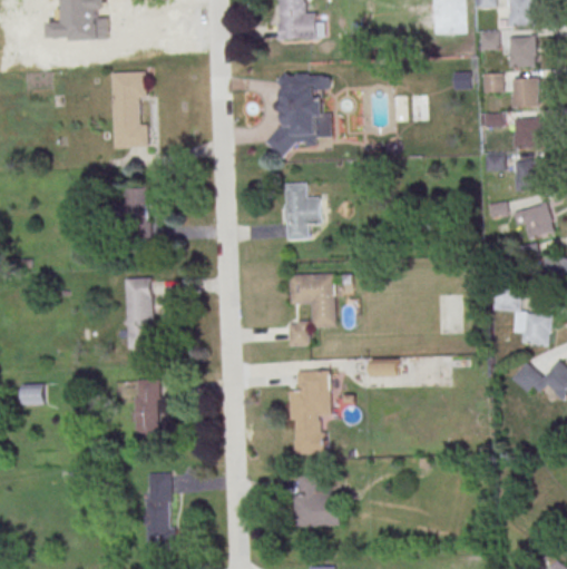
[(126,0),(107,0),(108,46),(140,45),(140,13),(127,13),(126,0)]
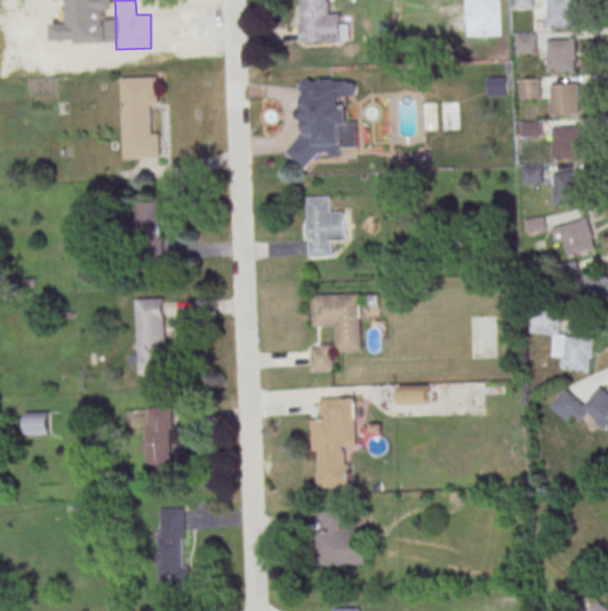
[(338,14),(325,14),(324,0),(296,0),(298,43),(338,43),(338,14)]
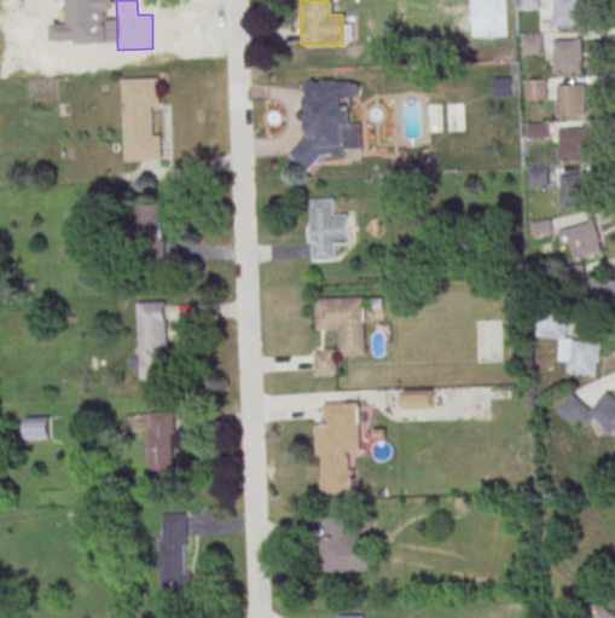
[(552,0),(580,0),(581,16),(580,17),(581,28),(552,29),(551,15),(553,15),(552,0)]
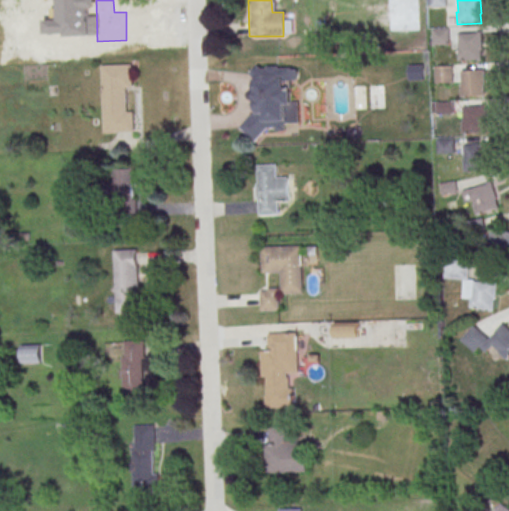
[(447,45),(447,30),(430,30),(430,45),(447,45)]
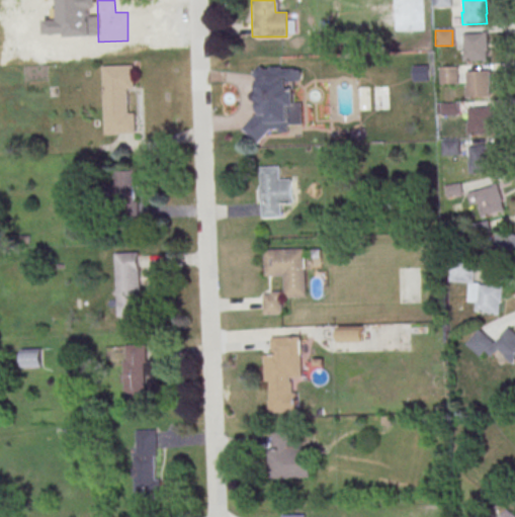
[(462,34),(486,33),(487,51),(486,51),(487,60),(462,61),(461,50),(463,50),(462,34)]
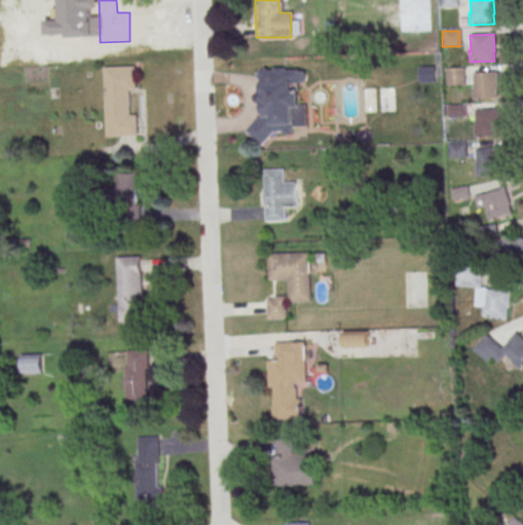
[(104,67),(135,67),(135,90),(128,90),(129,115),(136,115),(137,136),(106,137),(104,67)]
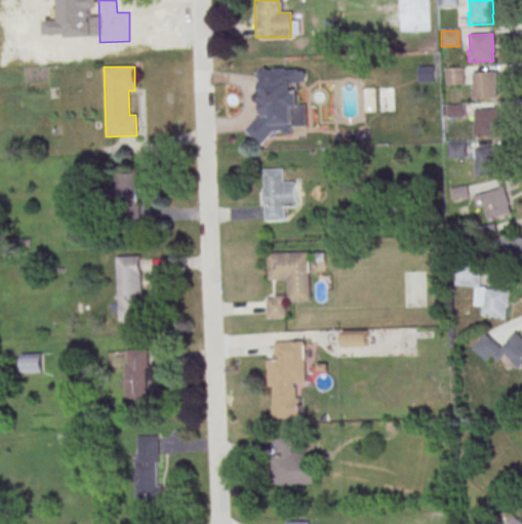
[(443,85),(462,85),(462,68),(443,68),(443,85)]
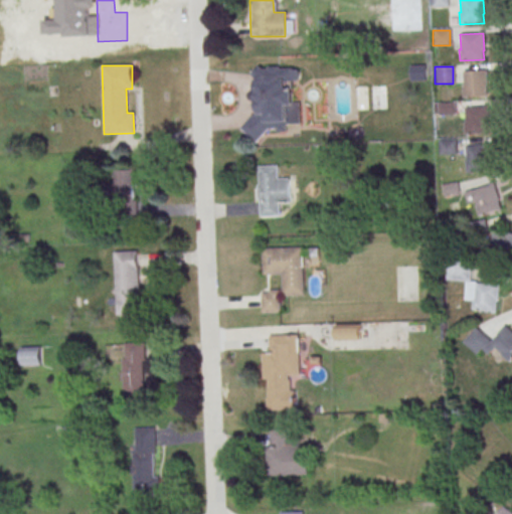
[(254,118),(241,118),(241,138),(264,138),(264,127),(285,127),(285,106),(295,106),(295,68),(254,68),(254,118)]
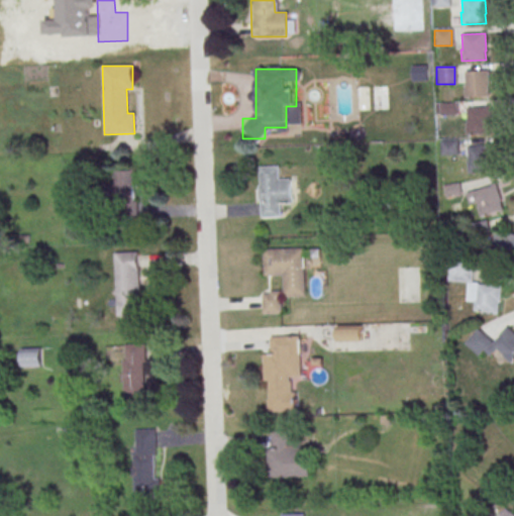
[(465,72),(488,71),(489,88),(488,88),(488,97),(464,98),(464,86),(465,86),(465,72)]
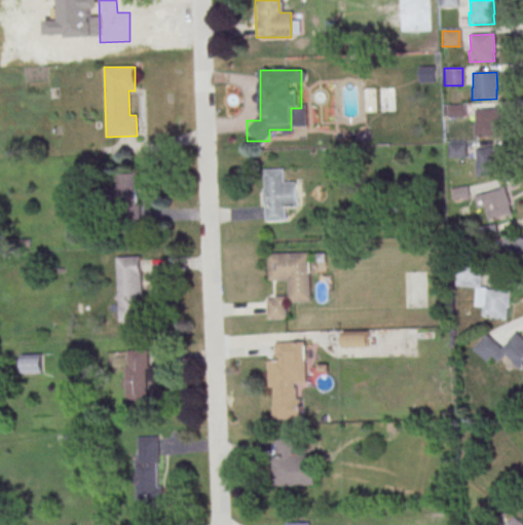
[(464,117),(464,105),(445,105),(446,117),(464,117)]
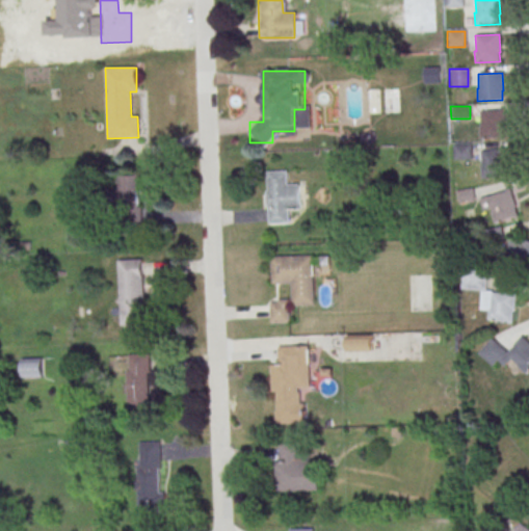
[(479,111),(503,110),(504,128),(503,128),(503,137),(479,138),(478,127),(480,127),(479,111)]
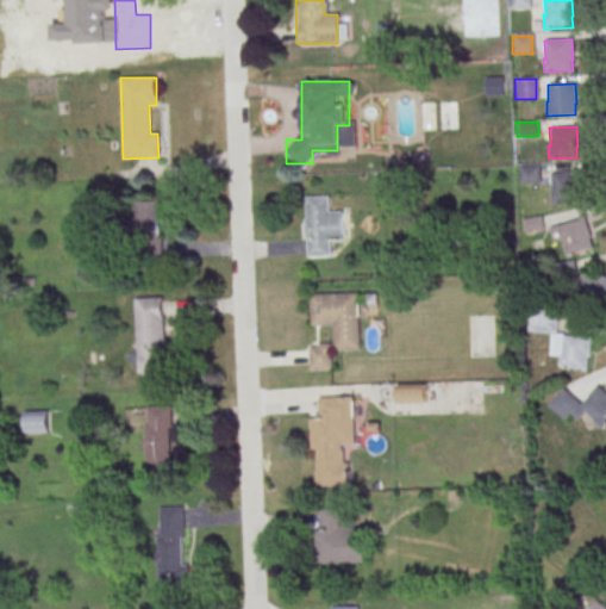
[(538,166),(516,166),(516,184),(538,184),(538,166)]
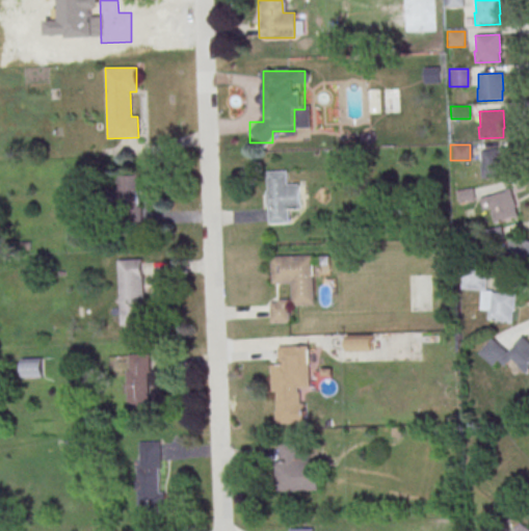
[(479,179),(504,178),(503,150),(478,151),(479,179)]
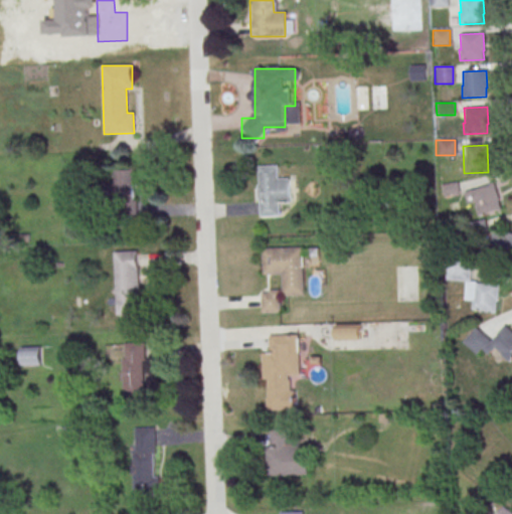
[(254,167),(257,217),(278,216),(278,204),(289,204),(288,177),(277,177),(276,166),(254,167)]
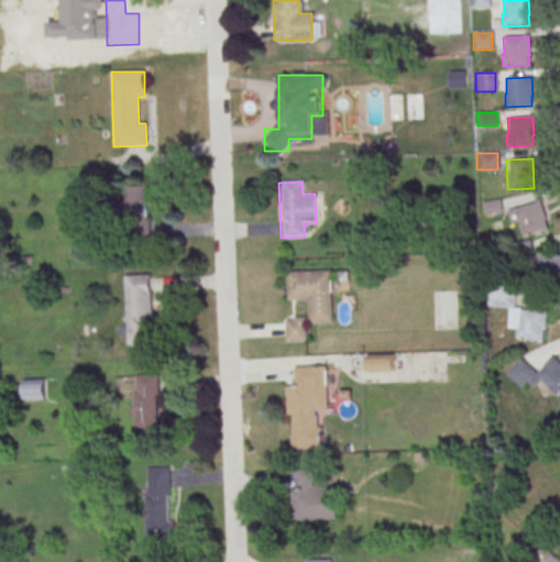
[(144,186),(122,187),(123,220),(145,220),(144,186)]
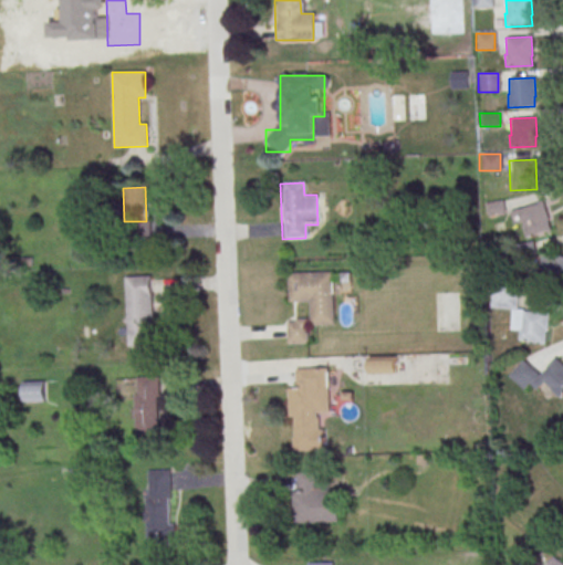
[(519,240),(551,230),(542,202),(510,211),(519,240)]
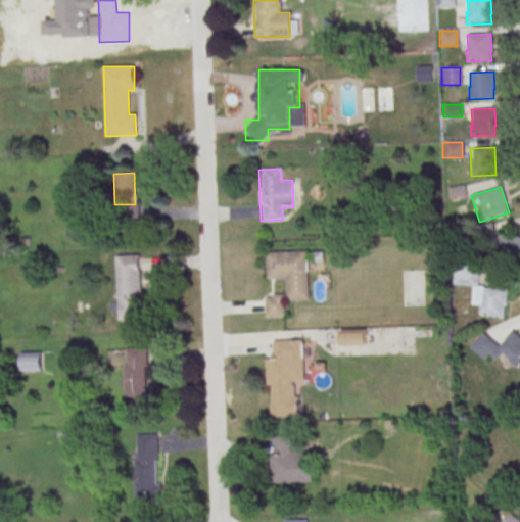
[(495,255),(519,262),(519,254),(519,238),(500,234),(495,255)]
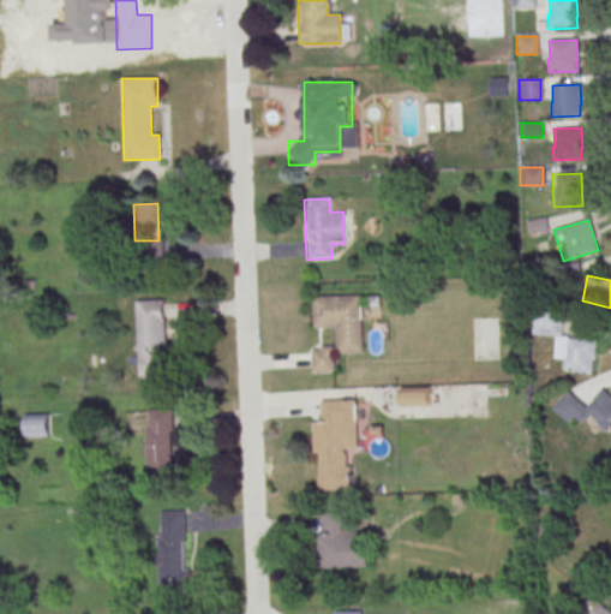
[(310,297),(358,296),(360,353),(335,355),(333,355),(333,373),(310,374),(310,351),(318,350),(318,347),(334,346),(334,328),(311,328),(310,297)]
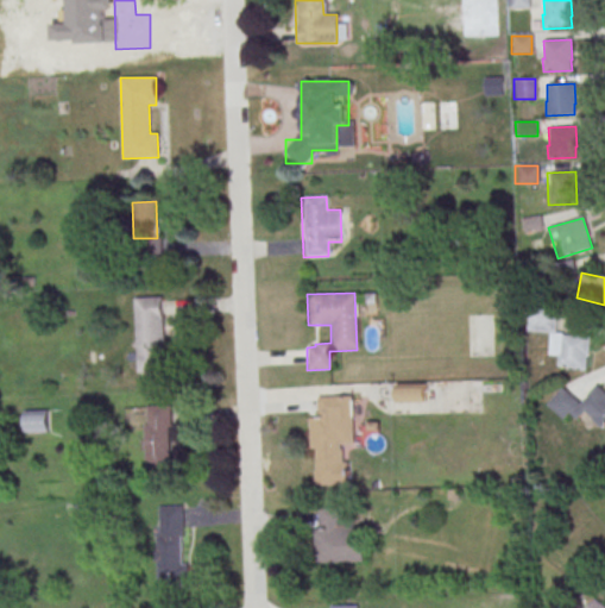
[(134,299),(161,298),(164,373),(137,373),(134,299)]
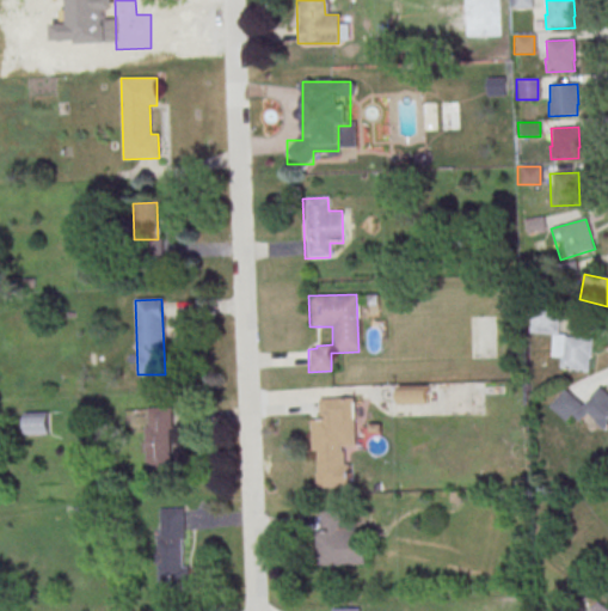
[(529,323),(529,333),(545,333),(545,323),(529,323)]
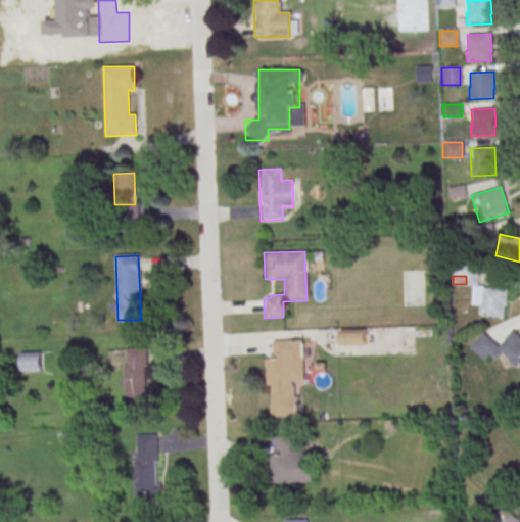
[(471,305),(479,305),(479,317),(505,318),(505,288),(471,287),(471,305)]
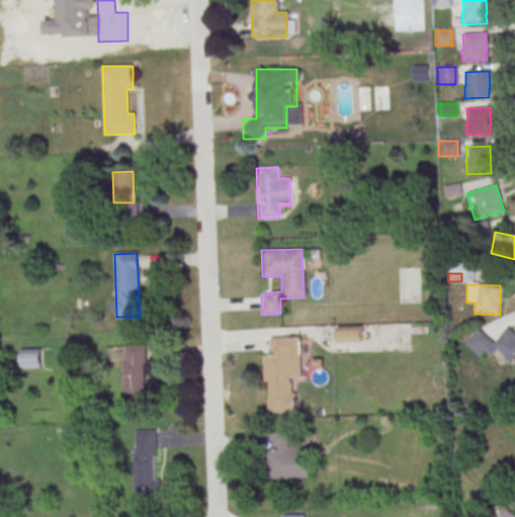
[(463,345),(479,358),(485,352),(492,358),(496,352),(511,365),(514,359),(514,335),(506,328),(493,343),(477,329),(463,345)]
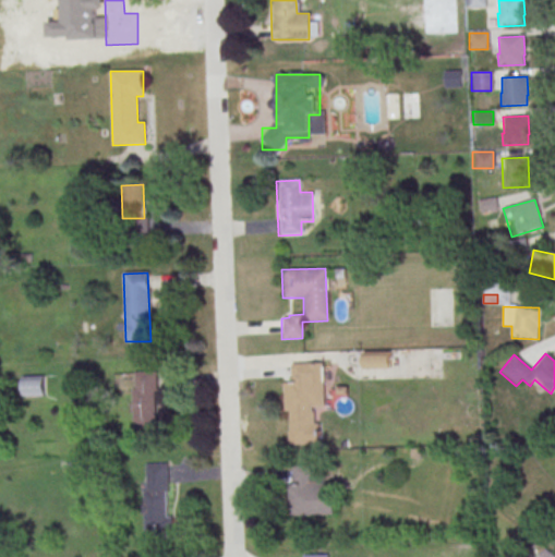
[(360,370),(388,370),(388,355),(360,355),(360,370)]
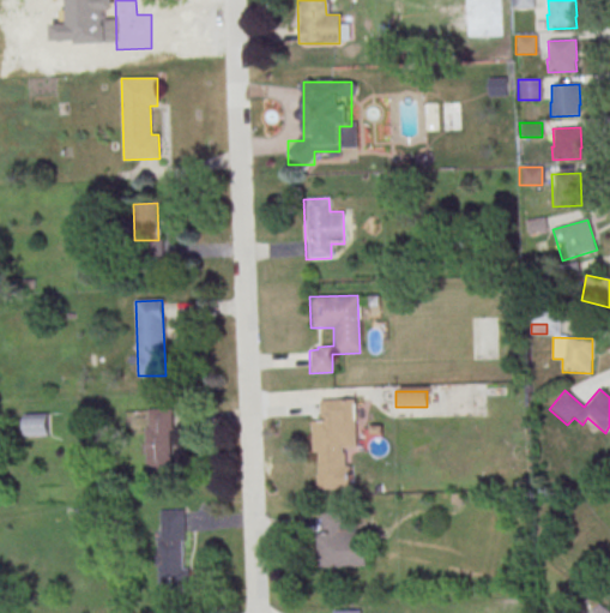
[(318,401),(352,400),(354,448),(343,449),(344,488),(315,490),(315,475),(316,474),(315,452),(310,452),(309,421),(318,421),(318,401)]
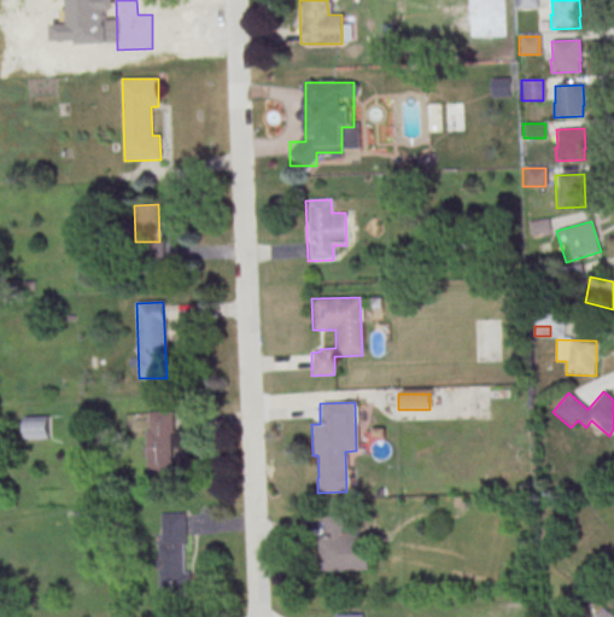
[(145,412),(145,476),(171,476),(171,412),(145,412)]
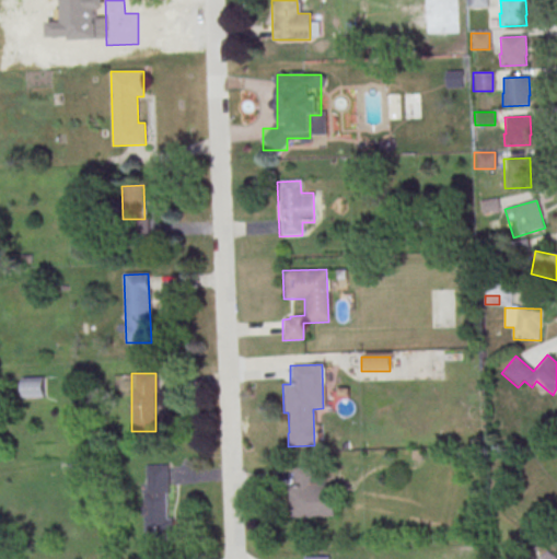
[(43,397),(42,377),(20,377),(20,398),(43,397)]
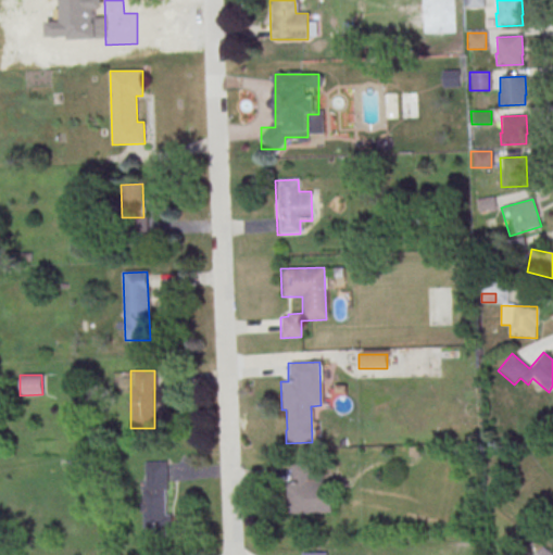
[(143,463),(165,463),(165,492),(164,492),(164,515),(170,515),(171,535),(154,535),(154,533),(142,533),(141,490),(143,490),(143,463)]
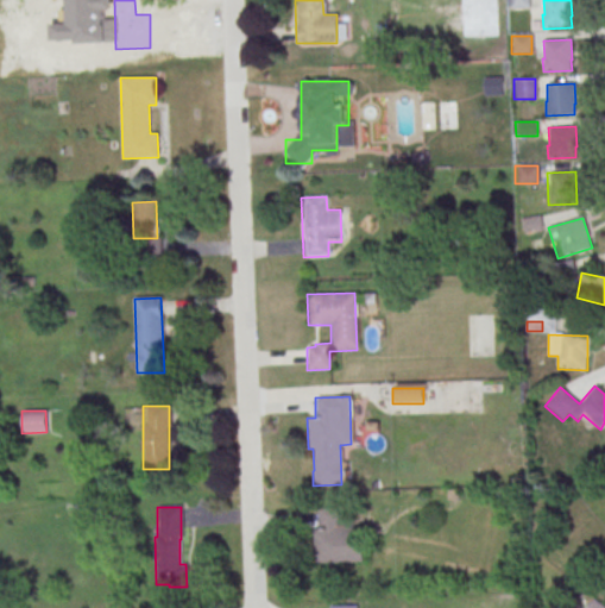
[(341,508),(312,508),(313,564),(361,564),(360,528),(341,528),(341,508)]
